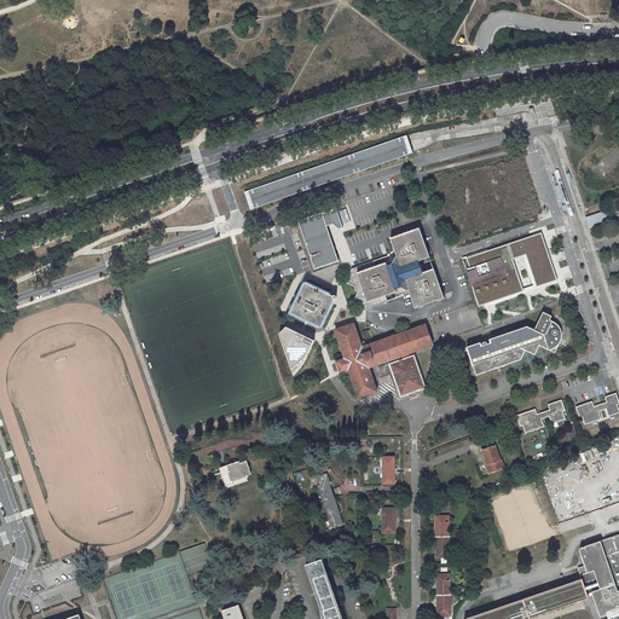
[(247,192),(244,192),(250,210),(252,209),(327,184),(411,154),(414,154),(408,136),(247,192)]
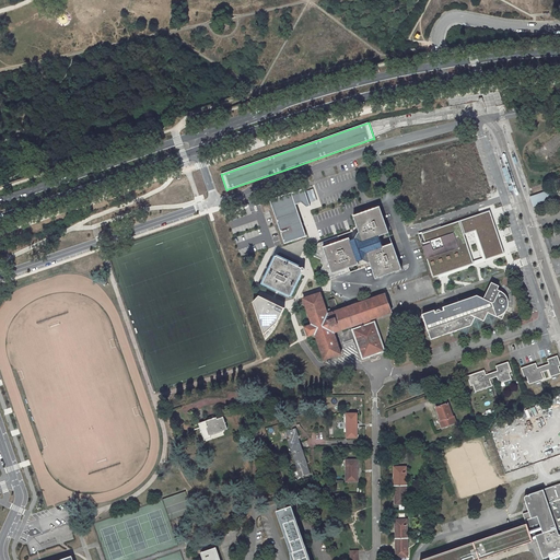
[(408,208),(417,207),(411,183),(403,185),(408,208)]
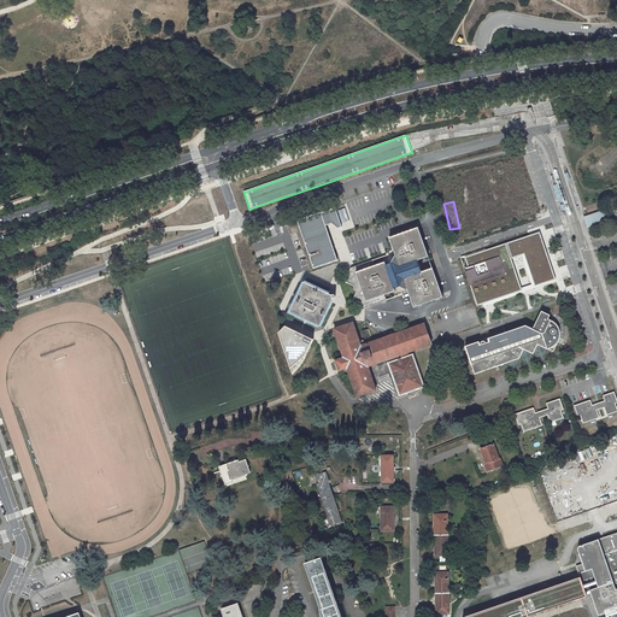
[(339,228),(342,227),(335,207),(322,212),(298,221),(309,254),(311,254),(311,257),(310,257),(313,269),(338,260),(334,250),(331,251),(330,247),(333,246),(328,233),(325,225),(333,223),(339,228)]
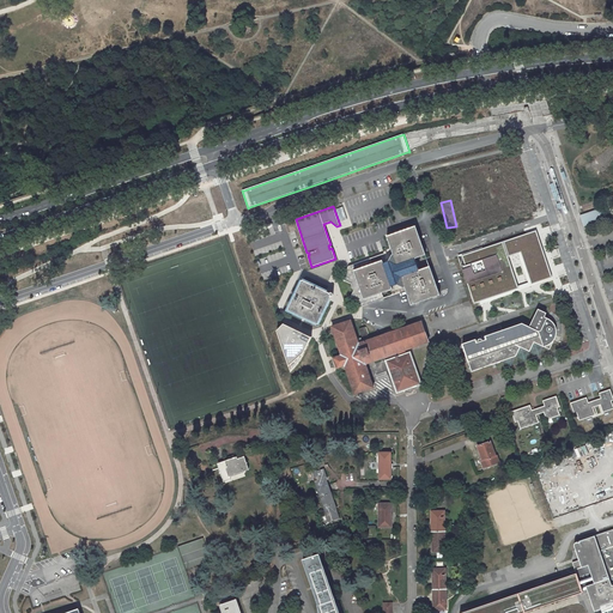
[(582,226),(606,219),(602,207),(578,214),(582,226)]
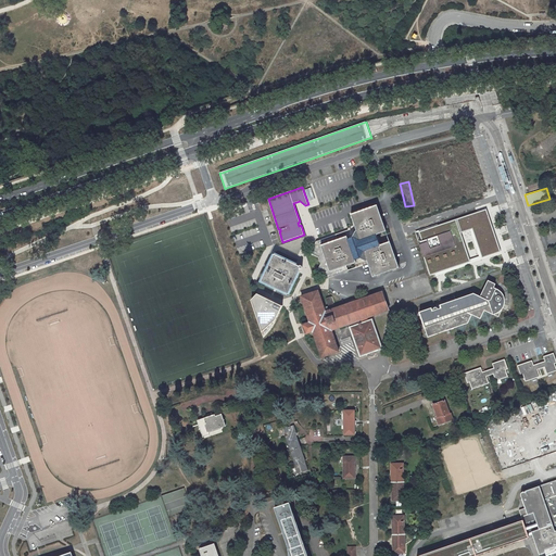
[(338,239),(336,235),(316,241),(313,248),(311,253),(318,257),(320,264),(317,272),(323,275),(329,277),(349,270),(346,265),(356,262),(355,260),(361,258),(366,261),(367,261),(373,277),(399,267),(390,241),(380,245),(377,235),(386,231),(377,205),(351,214),(355,227),(356,230),(355,231),(353,237),(348,239),(346,236),(338,239)]
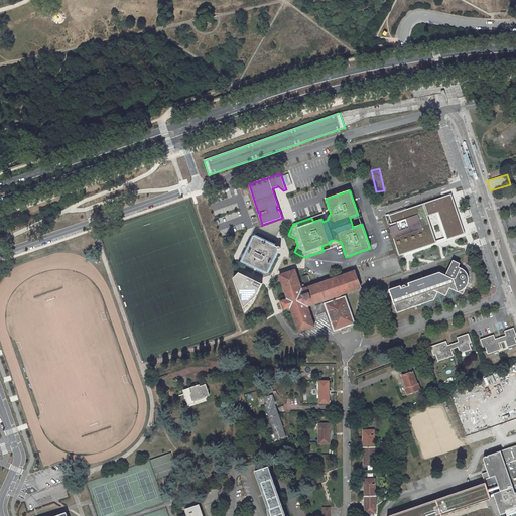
[(457,210),(450,195),(436,200),(429,203),(423,204),(387,217),(400,256),(437,243),(435,238),(430,225),(427,215),(428,215),(438,212),(441,221),(443,226),(444,230),(446,235),(447,239),(456,236),(457,236),(465,233),(463,229),(462,224),(460,220),(457,210)]
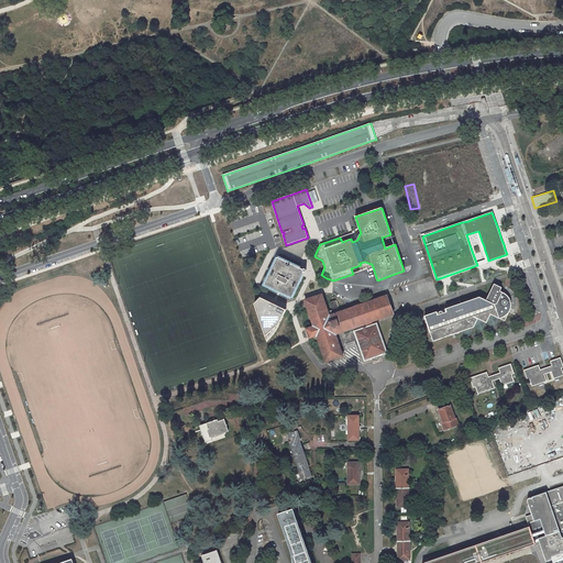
[(250,246),(257,244),(254,228),(246,229),(250,246)]
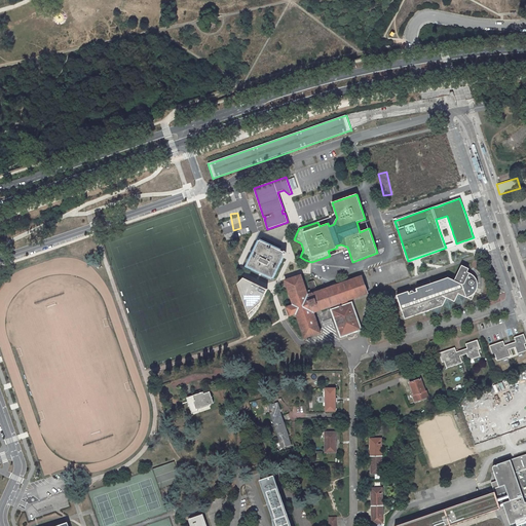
[(279,253),(280,251),(260,240),(253,254),(248,266),(260,272),(262,272),(273,278),(282,260),(284,257),(280,256),(279,253)]
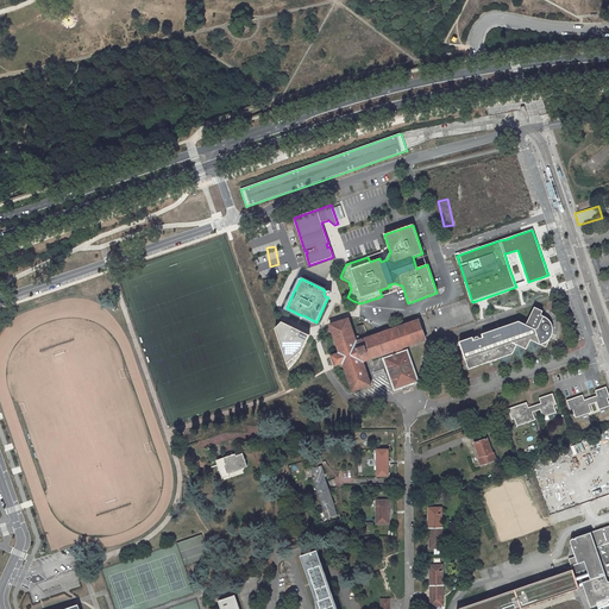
[(533,311),(526,325),(519,321),(509,325),(500,327),(482,334),(483,337),(479,338),(478,337),(477,337),(476,337),(475,338),(475,339),(475,340),(473,340),(472,337),(459,341),(463,351),(463,353),(463,356),(464,358),(465,359),(466,363),(469,369),(483,364),(489,362),(490,362),(491,362),(498,359),(501,358),(513,355),(518,345),(526,350),(531,340),(540,345),(546,347),(550,339),(547,338),(548,336),(548,334),(552,336),(552,334),(553,331),(553,328),(553,326),(552,324),(551,321),(548,319),(547,318),(545,316),(544,316),(541,314),(533,311)]
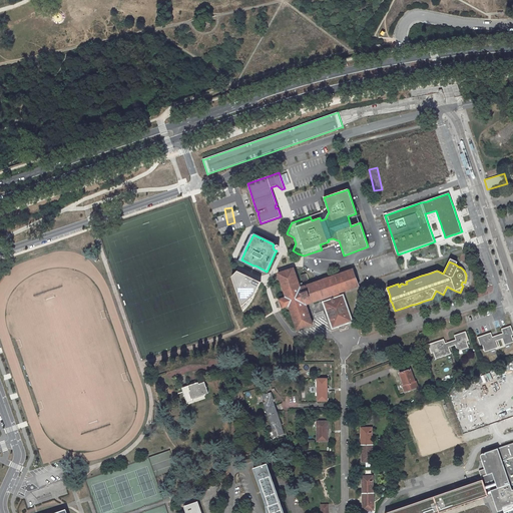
[(322,300),(323,302),(334,298),(333,295),(338,294),(359,286),(353,270),(317,283),(300,288),(294,269),(279,274),(286,298),(280,300),(283,308),(289,306),(297,330),(313,325),(306,305),(310,304),(312,303),(322,300)]
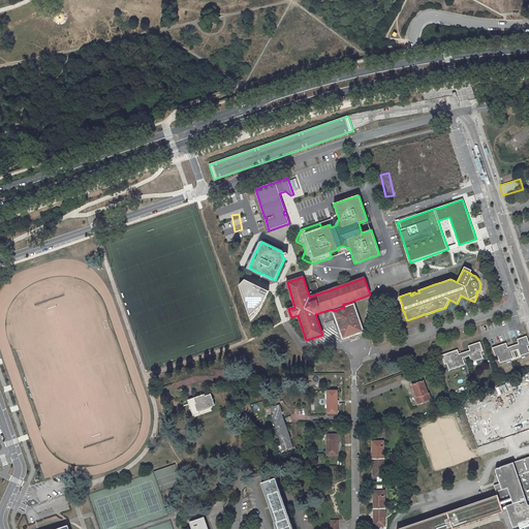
[(269,291),(245,280),(240,285),(251,322),(269,291)]
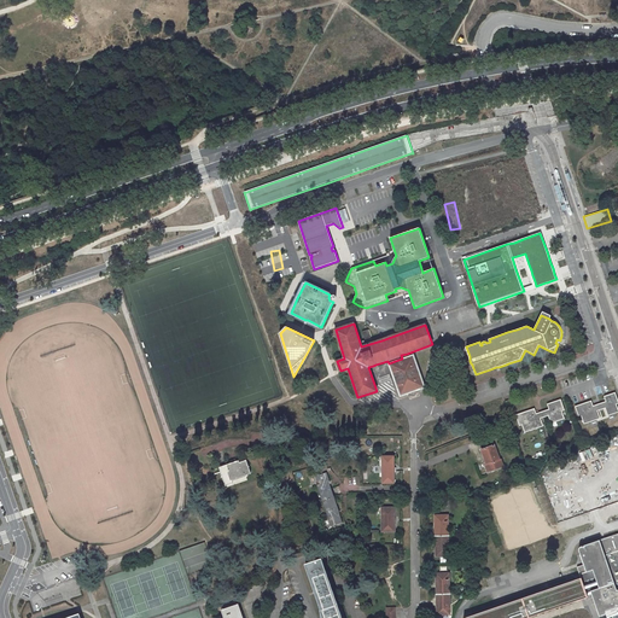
[(538,345),(534,355),(525,350),(520,360),(508,363),(506,365),(508,371),(523,366),(530,363),(558,354),(554,353),(548,350),(538,345)]
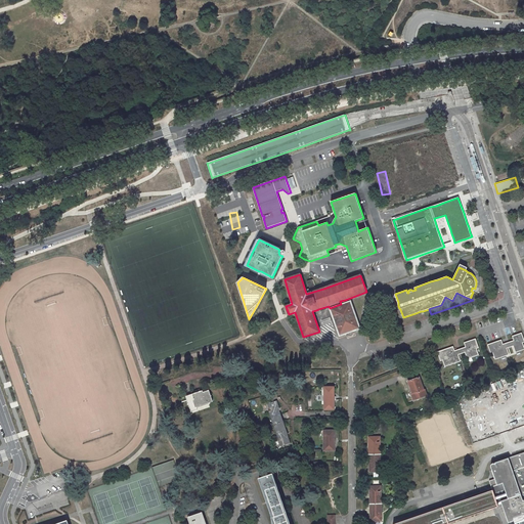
[(330,308),(340,336),(347,334),(348,333),(348,334),(350,333),(352,332),(353,332),(360,329),(350,301),(346,302),(341,304),(330,308)]
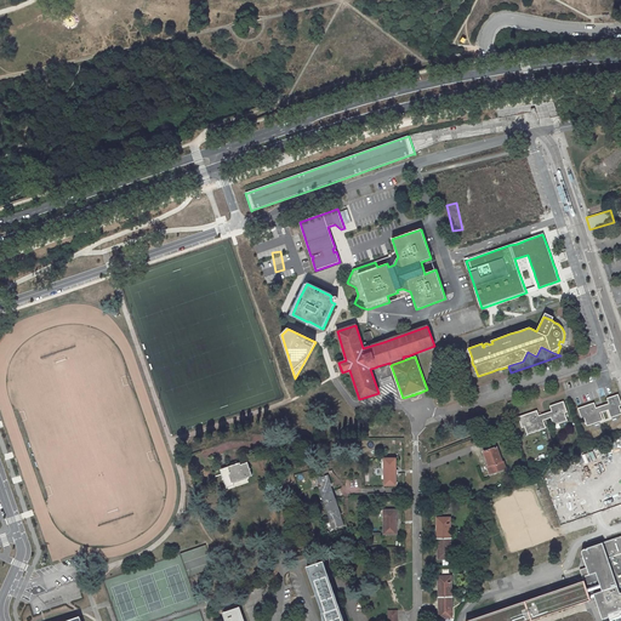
[(620,410),(620,406),(620,405),(620,402),(619,394),(607,398),(609,404),(604,405),(605,409),(610,408),(611,409),(608,410),(611,419),(611,417),(619,415),(620,414),(620,410)]
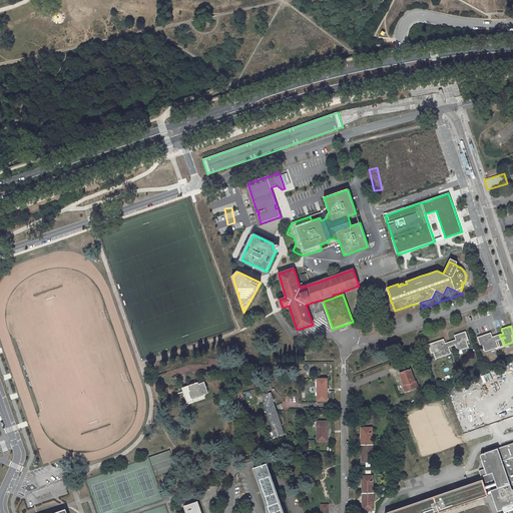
[(467,342),(469,341),(466,332),(454,336),(456,340),(452,341),(453,344),(457,343),(458,345),(455,346),(457,352),(469,348),(467,342)]
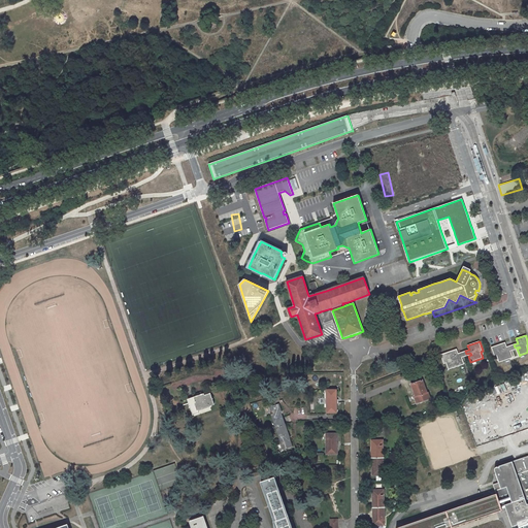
[(508,345),(506,347),(505,341),(491,348),(494,357),(497,356),(499,362),(504,361),(510,358),(513,357),(510,351),(508,352),(507,351),(510,350),(508,345)]
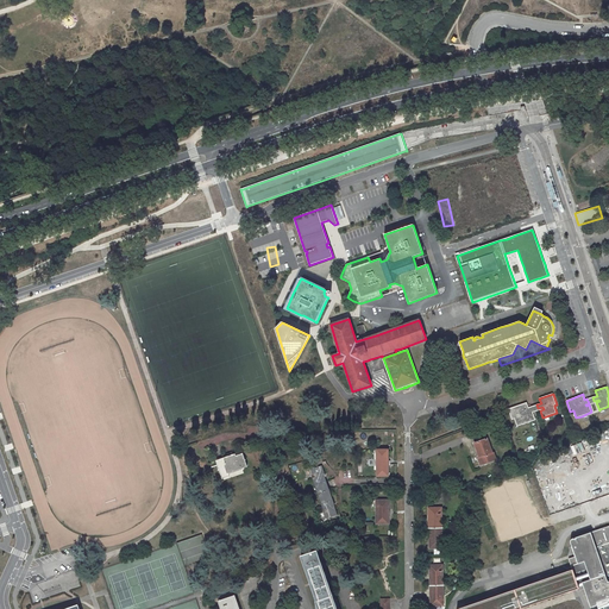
[(533,410),(531,407),(528,407),(527,402),(508,409),(512,420),(514,419),(518,426),(535,420),(533,413),(531,414),(529,412),(533,410)]
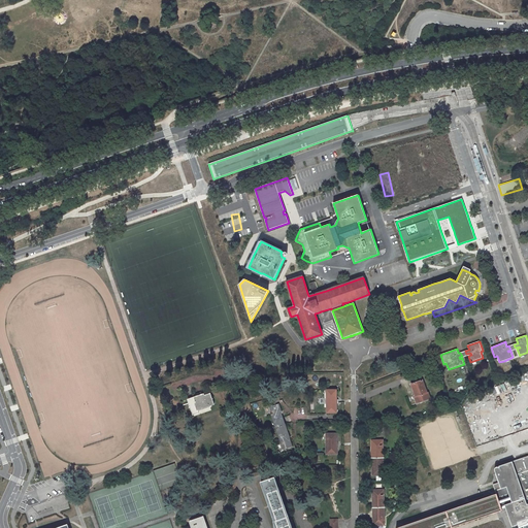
[(428,393),(427,393),(423,381),(411,384),(416,397),(415,398),(417,403),(430,398),(428,393)]
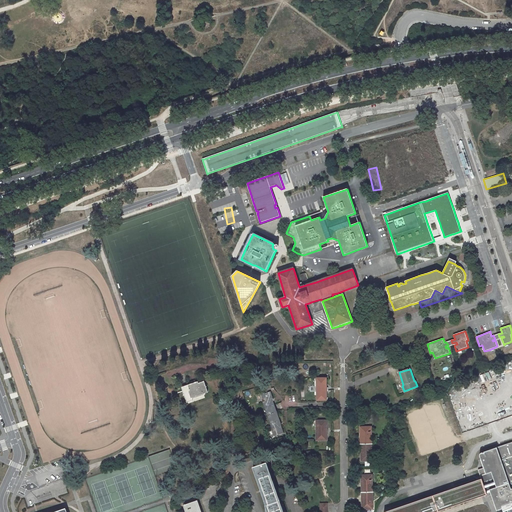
[(317,400),(326,400),(326,390),(326,387),(326,378),(317,378),(317,400)]
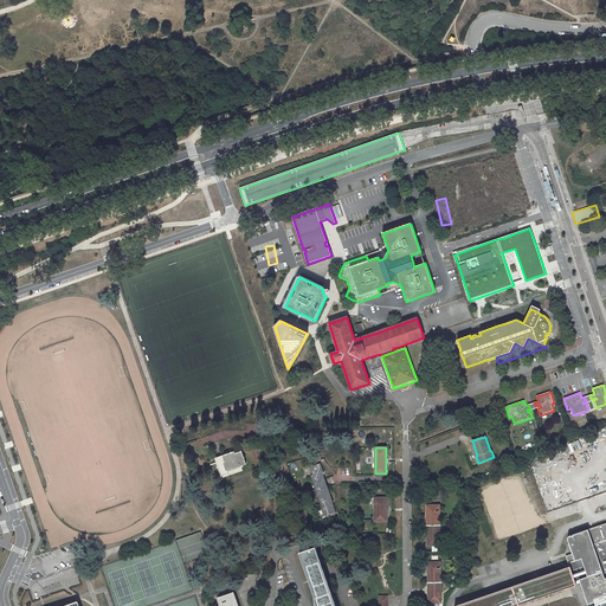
[(246,464),(242,451),(236,453),(234,451),(223,456),(214,458),(221,476),(229,474),(227,471),(246,464)]
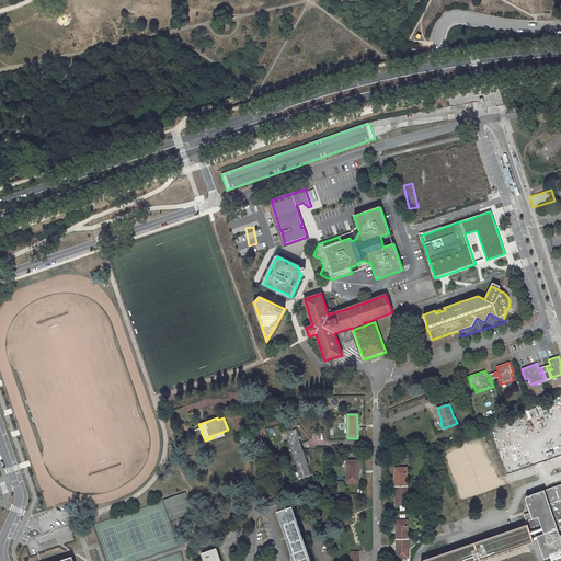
[(309,467),(308,466),(299,437),(297,428),(287,433),(289,439),(287,441),(300,478),(311,473),(308,467),(309,467)]
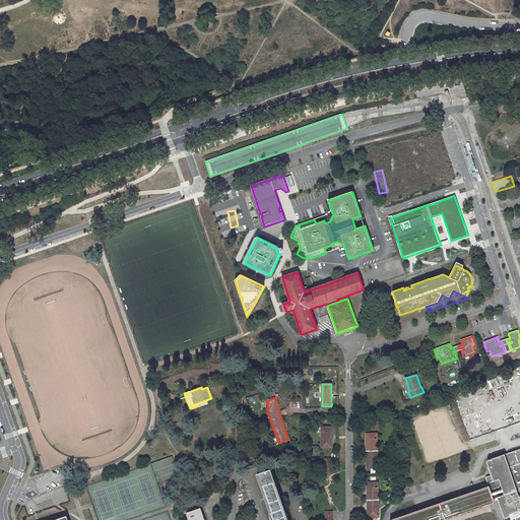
[(330,437),(332,437),(332,427),(321,428),(321,447),(332,447),(332,439),(330,439),(330,437)]
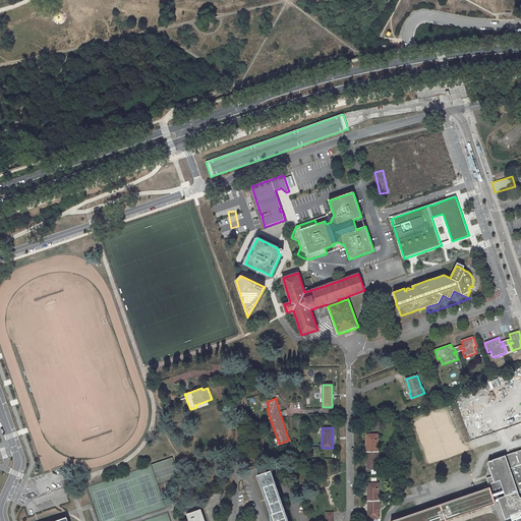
[(379,469),(378,435),(366,435),(367,444),(369,444),(369,447),(367,447),(367,457),(369,457),(369,460),(367,460),(367,469),(379,469)]
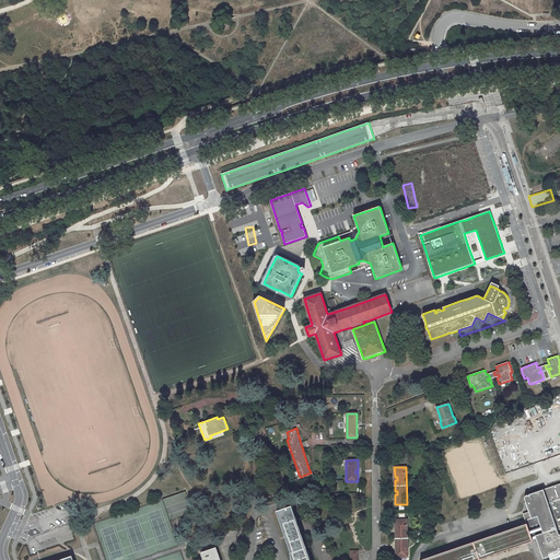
[(526,524),(532,538),(532,539),(536,538),(539,537),(541,547),(545,551),(548,557),(551,556),(559,553),(559,555),(559,557),(555,558),(555,559),(559,559),(559,483),(547,488),(547,490),(545,490),(544,490),(544,489),(529,494),(529,496),(528,496),(527,496),(526,496),(525,496),(525,497),(524,498),(524,499),(528,509),(528,510),(529,512),(523,514),(525,521),(526,524)]
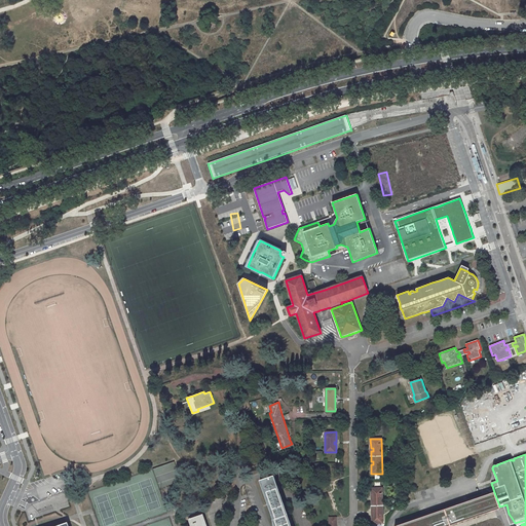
[(291,525),(289,518),(279,492),(274,475),(266,478),(260,480),(261,484),(262,484),(270,510),(273,518),(273,525),(291,525)]
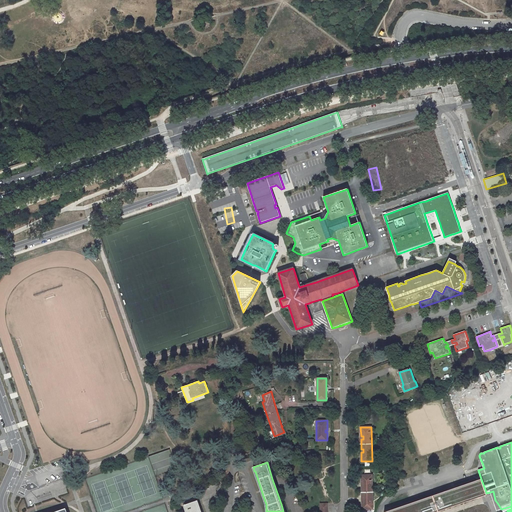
[(361,475),(362,484),(364,484),(364,487),(362,487),(362,497),(364,497),(364,500),(362,500),(362,509),(373,509),(372,475),(361,475)]
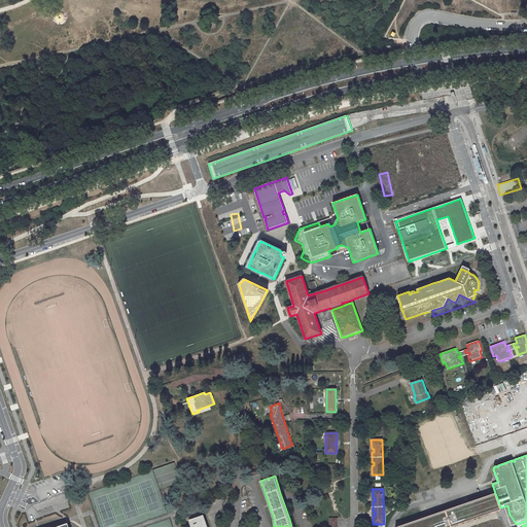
[(498,507),(500,506),(495,493),(494,490),(492,491),(490,493),(490,494),(423,518),(395,526),(445,526),(464,520),(495,510),(495,508),(498,507)]
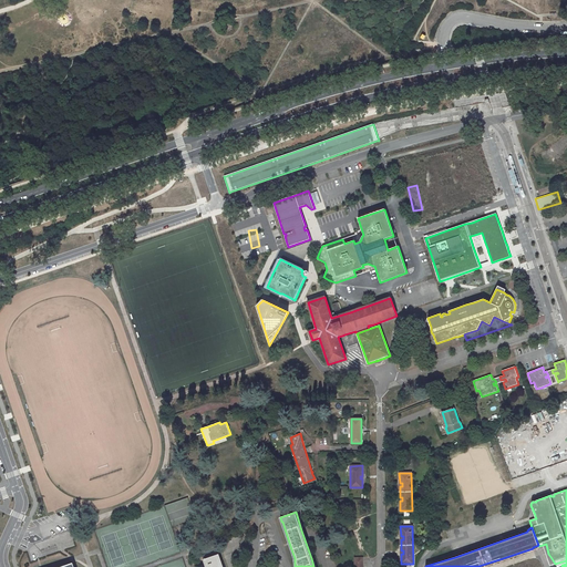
[(555,564),(552,558),(548,554),(546,544),(543,545),(550,565),(555,564)]
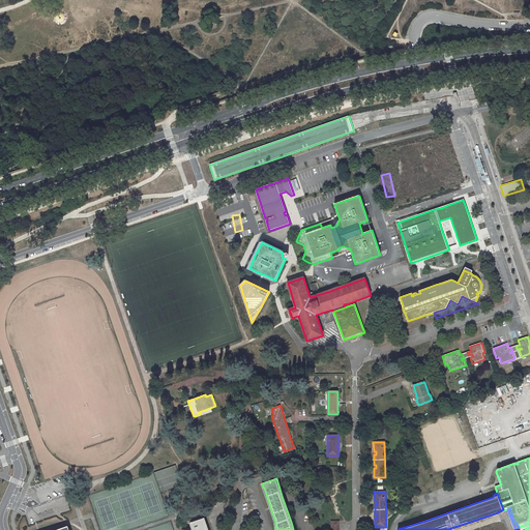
[(198,521),(190,523),(193,529),(208,529),(204,518),(198,521)]
